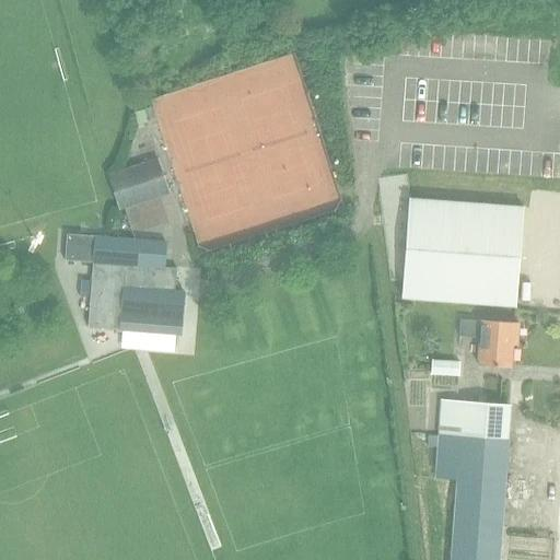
[(151,107),(133,113),(137,125),(155,119),(151,107)]
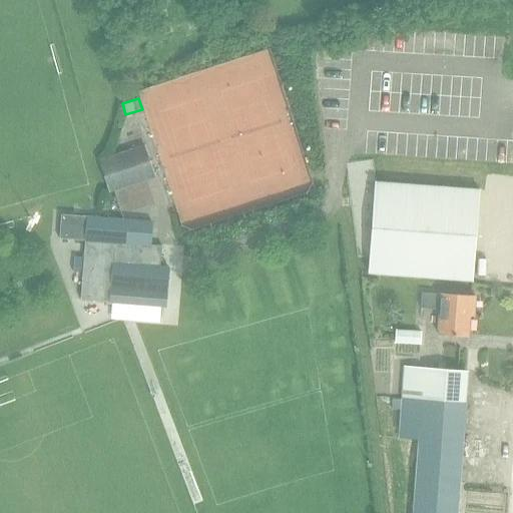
[(138,154),(116,162),(111,163),(115,174),(108,177),(111,189),(146,178),(138,154)]
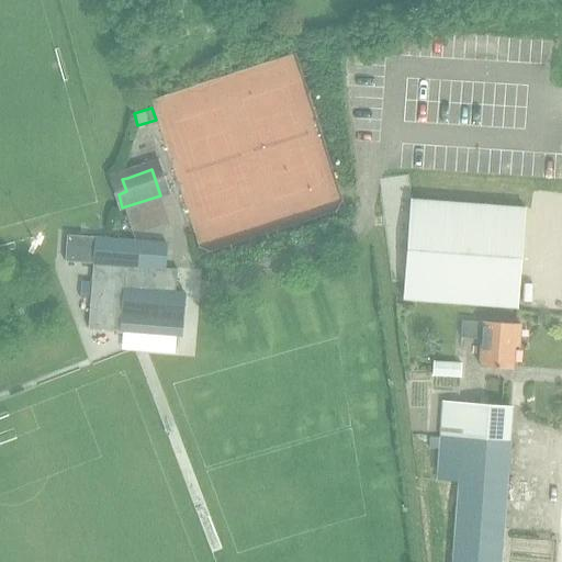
[(516,307),(524,206),(411,198),(403,299),(516,307)]
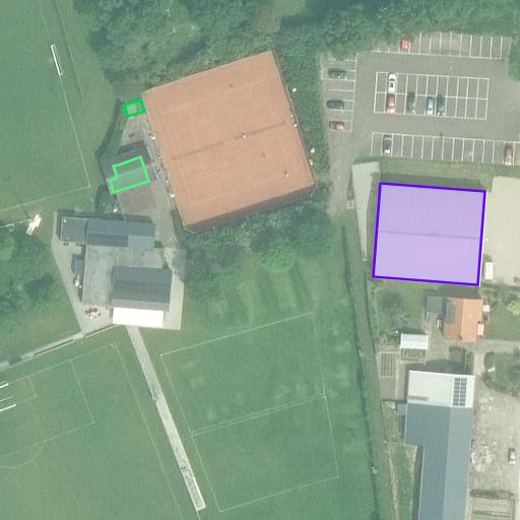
[(61,216),(59,241),(81,242),(85,243),(80,303),(110,306),(167,311),(170,271),(161,270),(164,249),(151,248),(153,224),(124,221),(98,219),(91,219),(61,216)]
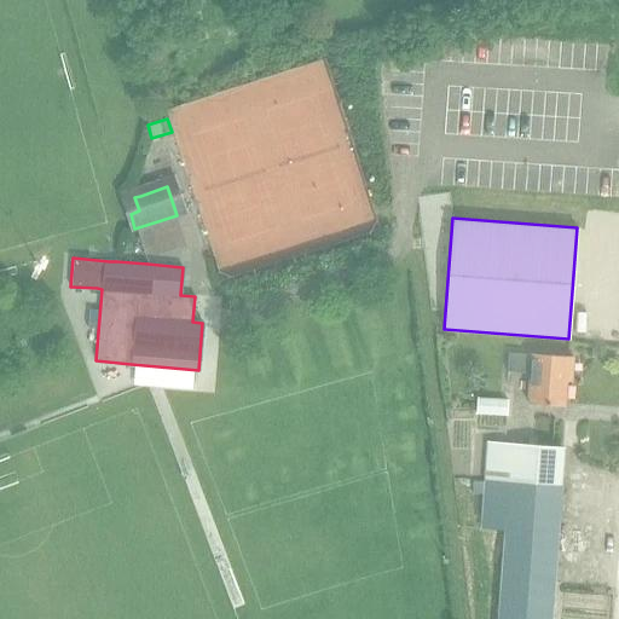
[(513,370),(530,371),(527,400),(563,403),(567,359),(514,354),(513,370)]
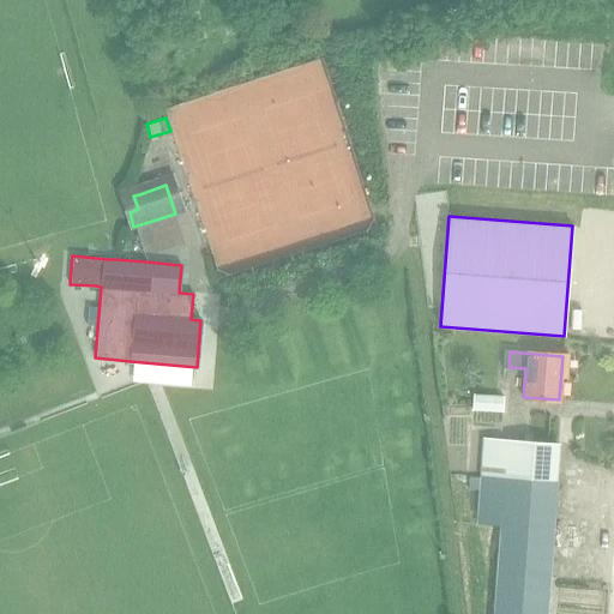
[(501,414),(503,396),(473,395),(471,411),(501,414)]
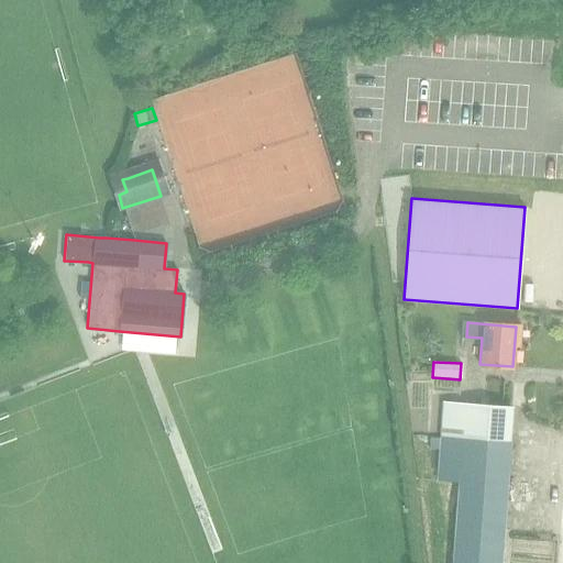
[(442,401),(440,438),(509,442),(511,407),(442,401)]
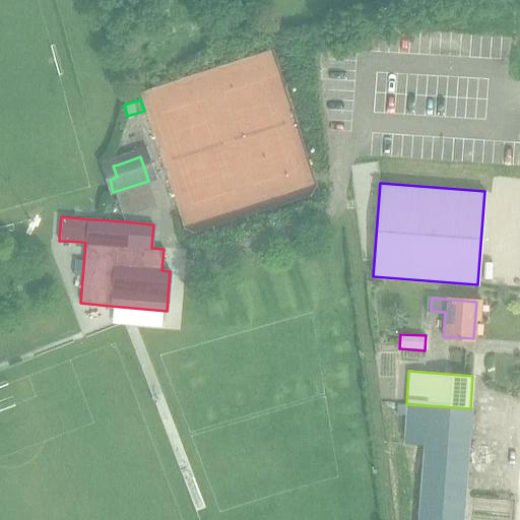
[(397,403),(396,414),(405,415),(406,404),(397,403)]
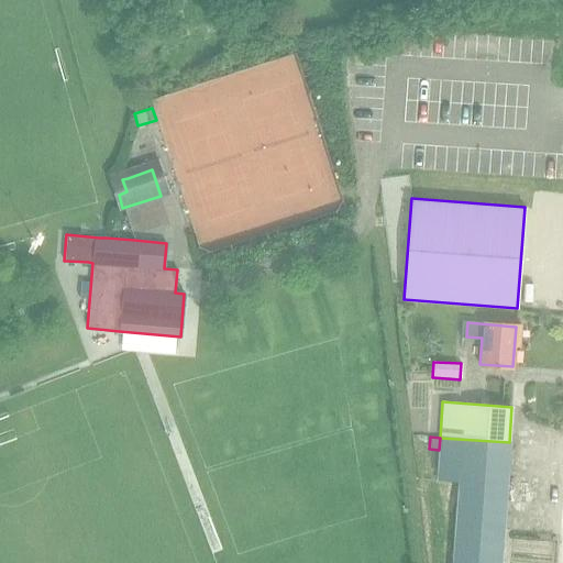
[(499,562),(509,442),(440,438),(439,450),(437,481),(459,482),(453,562),(499,562)]
